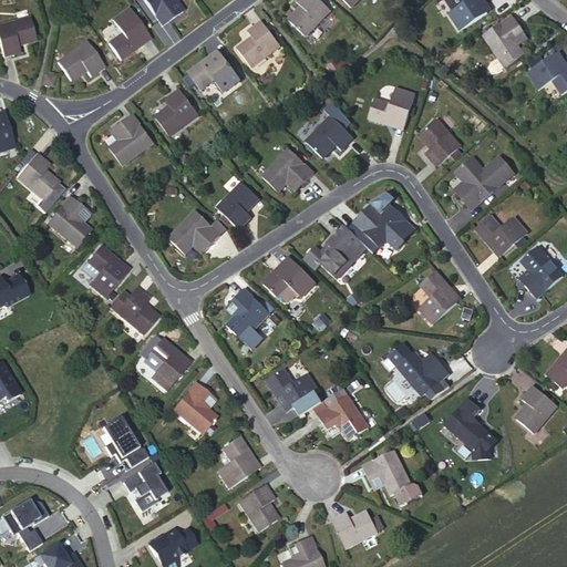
[(169,7),(178,0),(143,0),(163,27),(177,17),(169,7)]
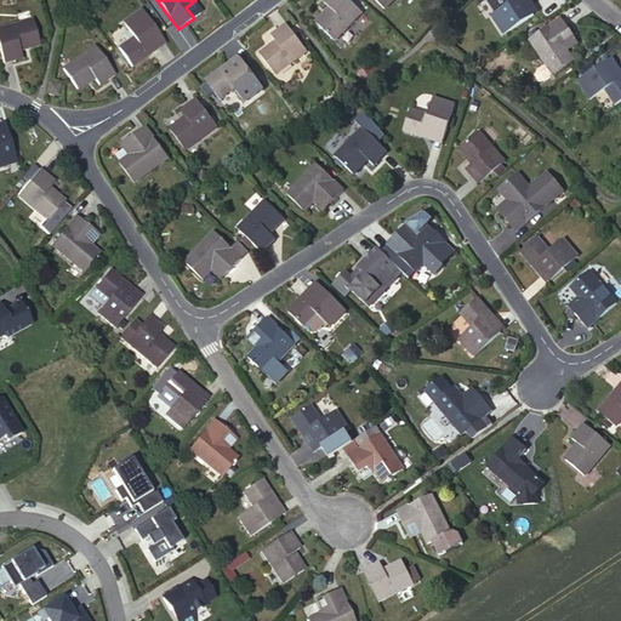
[(195,0),(186,7),(194,18),(203,12),(195,0)]
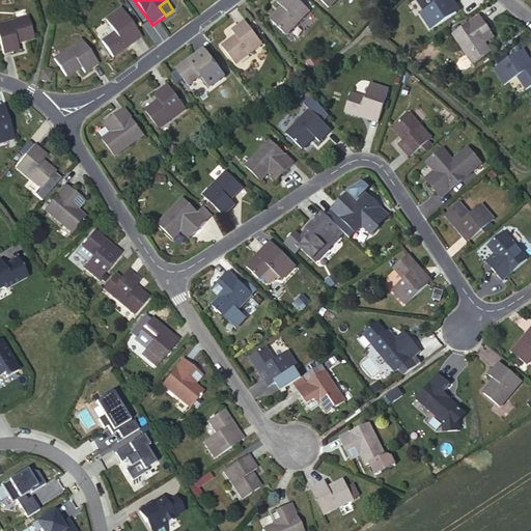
[(286,35),(310,11),(298,0),(279,0),(277,3),(283,7),(271,21),(286,35)]
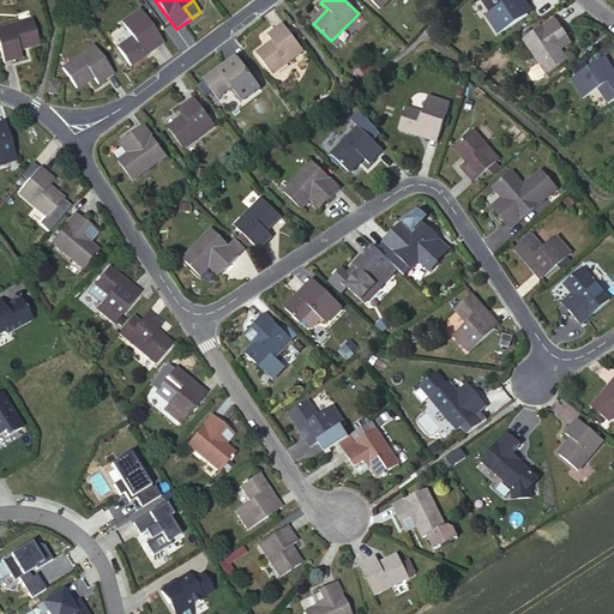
[(518,0),(498,0),(501,5),(486,14),(499,34),(528,16),(518,0)]
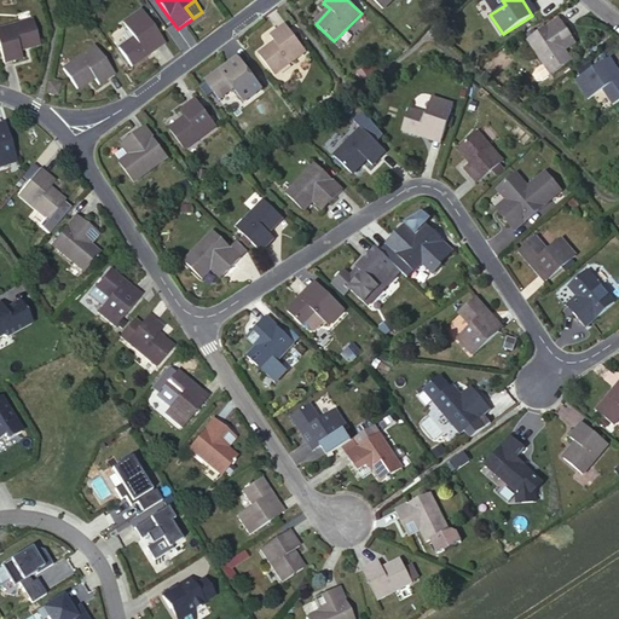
[(537,12),(528,0),(522,0),(532,16),(537,12)]
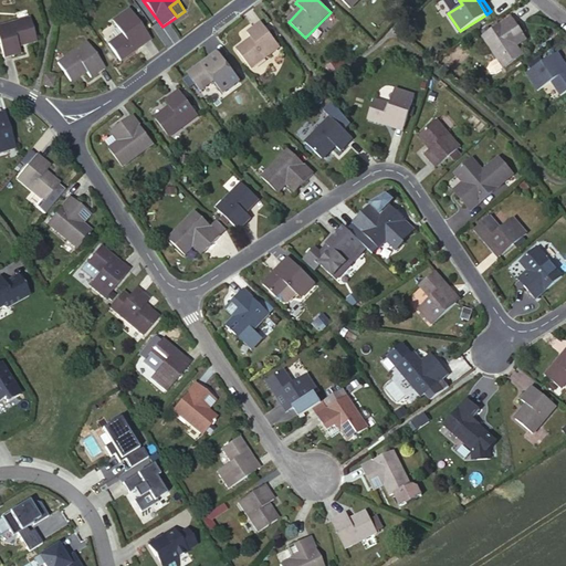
[(122,34),(108,44),(121,61),(135,51),(132,48),(148,35),(129,10),(113,22),(122,34)]
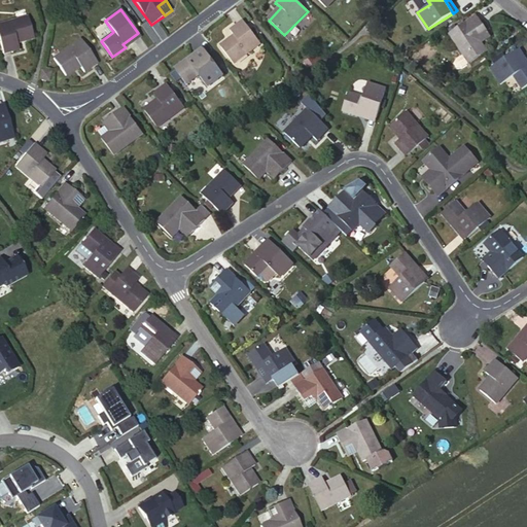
[(18,42),(34,37),(28,16),(0,24),(0,40),(4,55),(20,49),(18,42)]
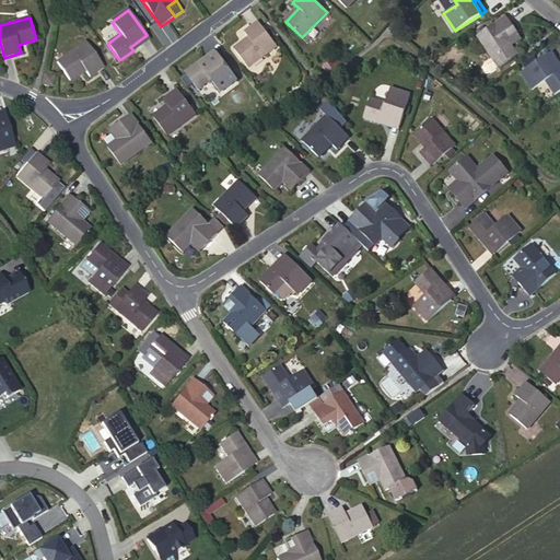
[(505,38),(516,32),(506,18),(478,36),(493,59),(500,68),(517,56),(511,46),(505,38)]
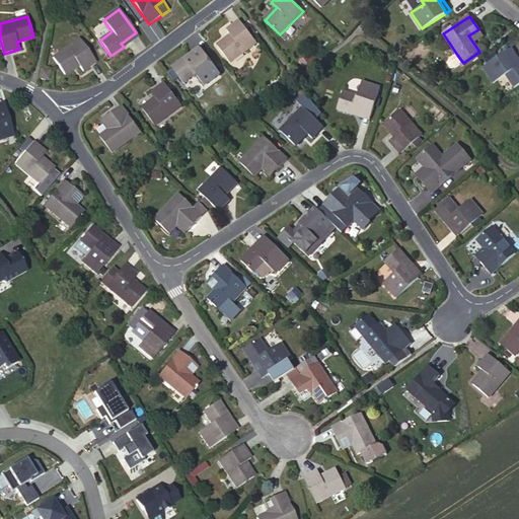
[(256,44),(240,21),(226,30),(231,36),(218,47),(230,63),(256,44)]
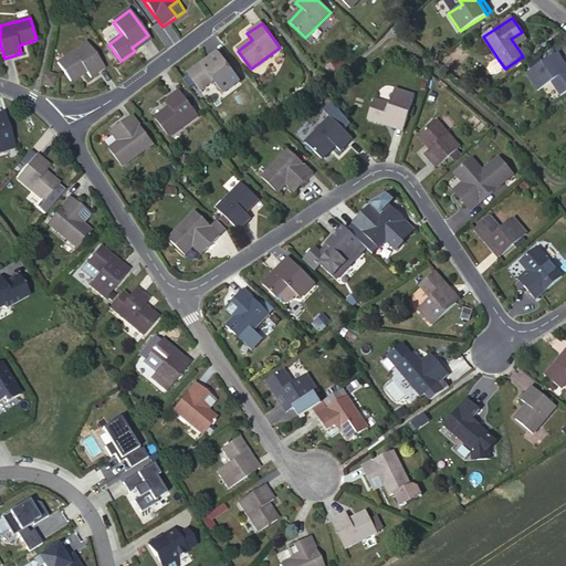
[(527,40),(522,32),(511,39),(516,46),(527,40)]
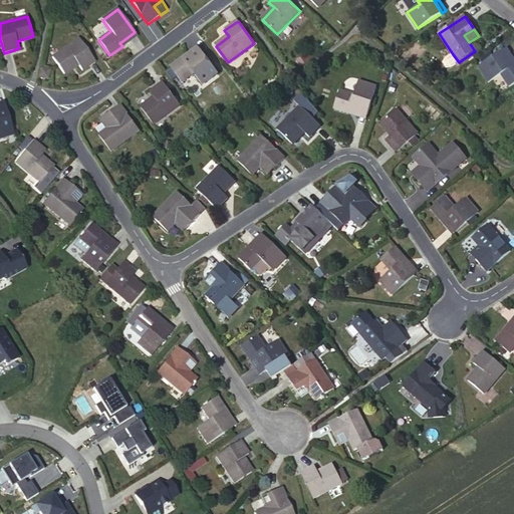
[(138,36),(135,32),(119,43),(122,46),(138,36)]
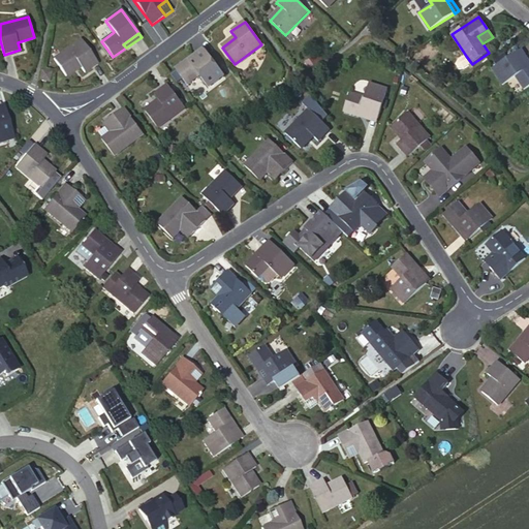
[(85,73),(98,63),(82,40),(54,59),(66,76),(80,66),(85,73)]
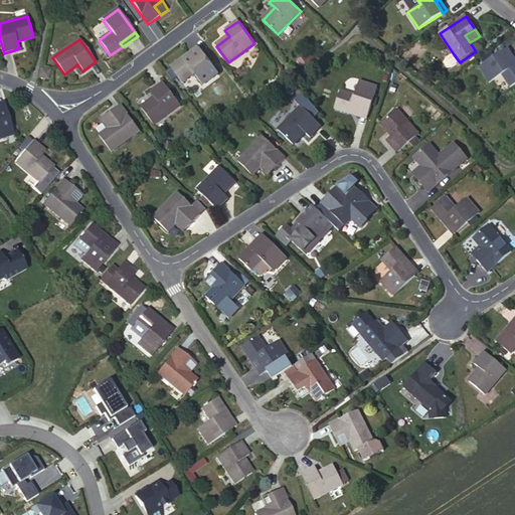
[(187,61),(201,50),(198,47),(184,58),(187,61)]
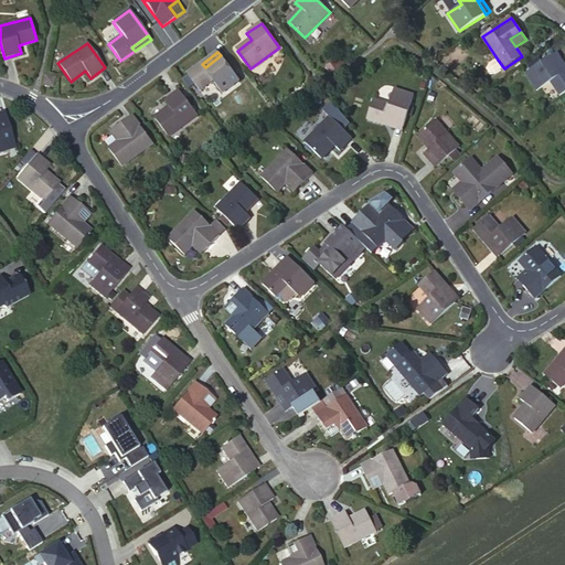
[(563,72),(564,71),(564,65),(557,53),(553,56),(563,72)]
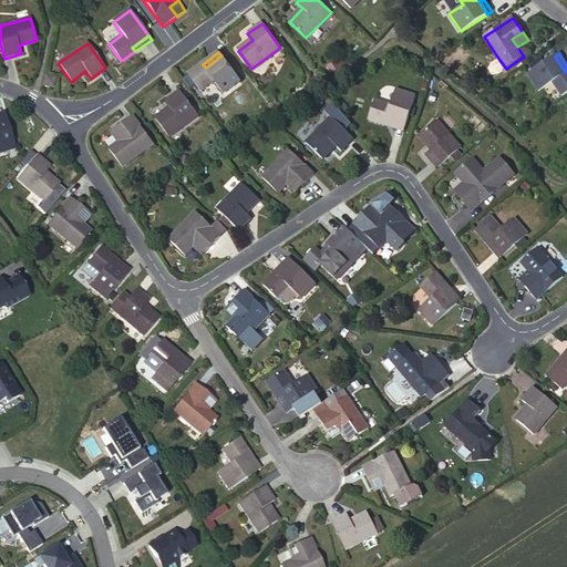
[(240,82),(222,55),(206,68),(203,64),(188,74),(200,91),(214,81),(224,94),(240,82)]
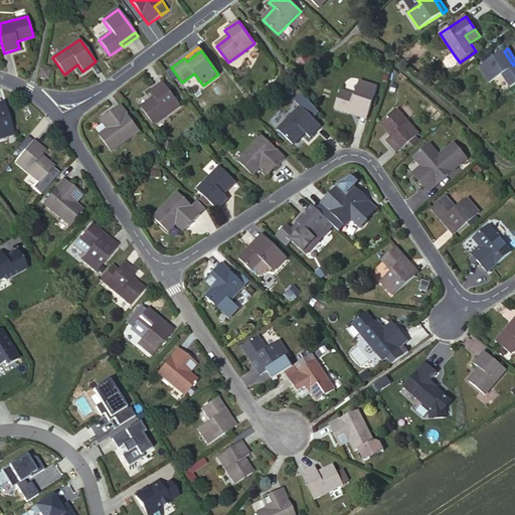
[(514,83),(514,64),(513,65),(504,51),(479,66),(490,82),(502,75),(511,87),(514,83)]
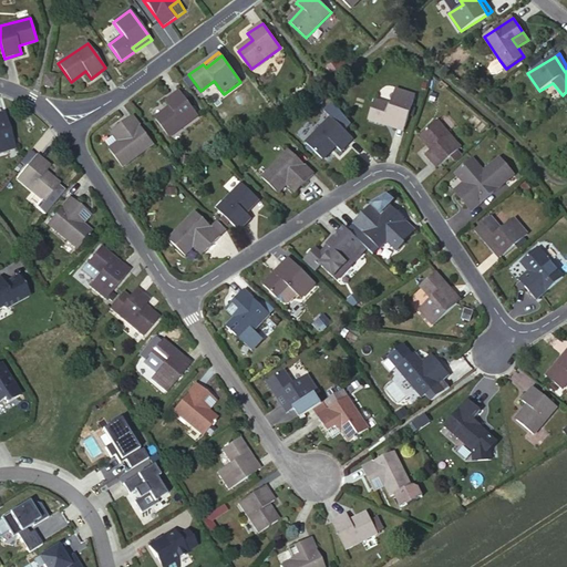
[(506,69),(500,60),(492,65),(491,69),(494,73),(500,74),(504,71),(503,70),(506,69)]
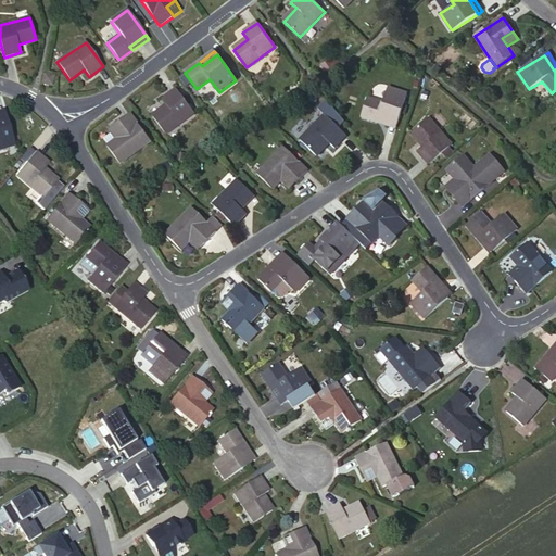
[(45,75),(42,84),(51,86),(52,76),(45,75)]
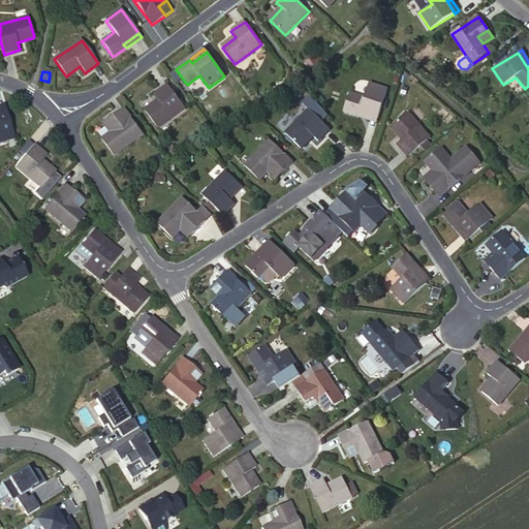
[(360,112),(378,118),(386,90),(369,84),(364,98),(349,94),(343,112),(359,117),(360,112)]
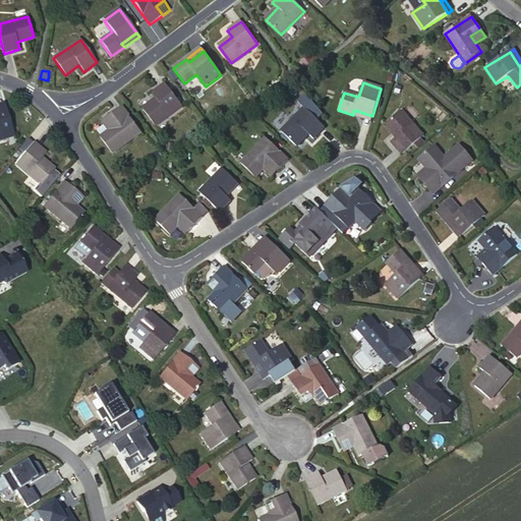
[(157,127),(183,107),(166,84),(153,94),(157,101),(145,110),(157,127)]
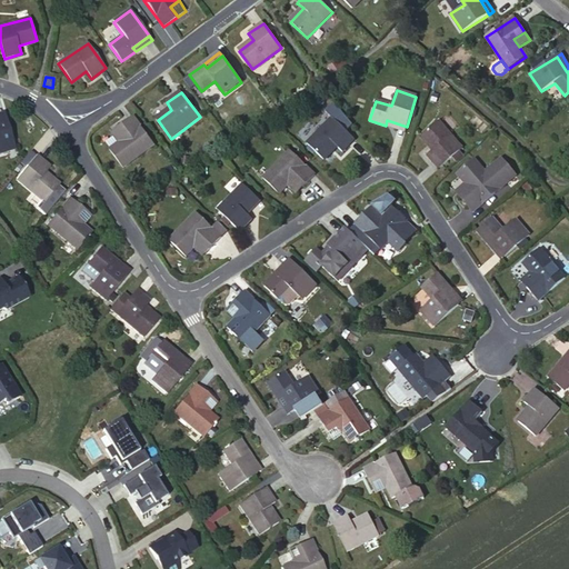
[(135,117),(119,128),(127,138),(119,143),(110,150),(123,169),(156,146),(135,117)]
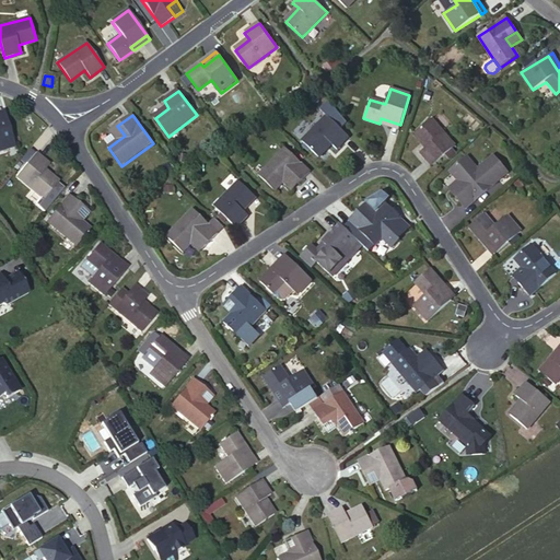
[(0,151),(15,147),(6,116),(0,117),(0,151)]
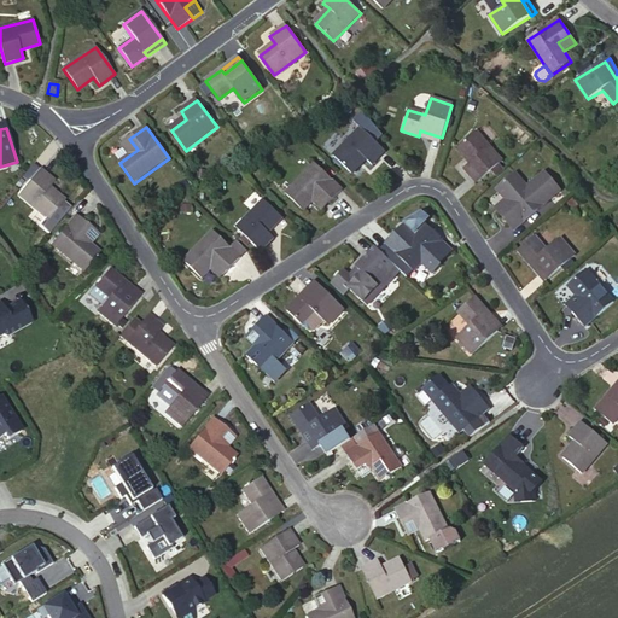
[(372,165),(385,152),(361,128),(334,156),(351,173),(366,159),(372,165)]
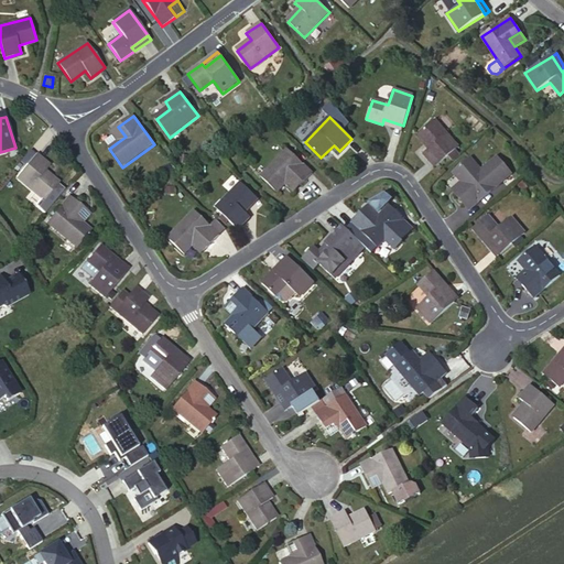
[(402,131),(403,126),(383,119),(382,125),(402,131)]
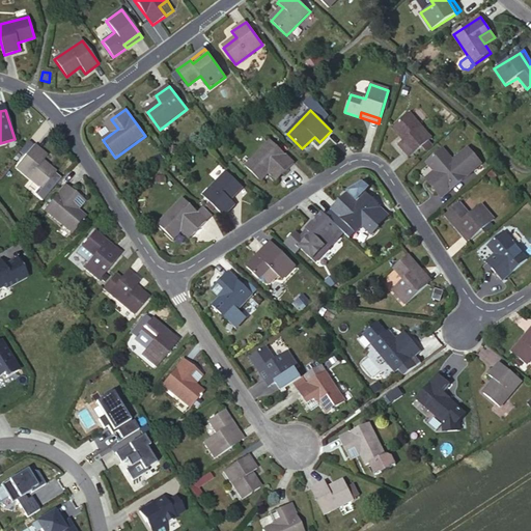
[(410,113),(394,127),(404,140),(399,145),(410,158),(422,146),(431,139),(410,113)]
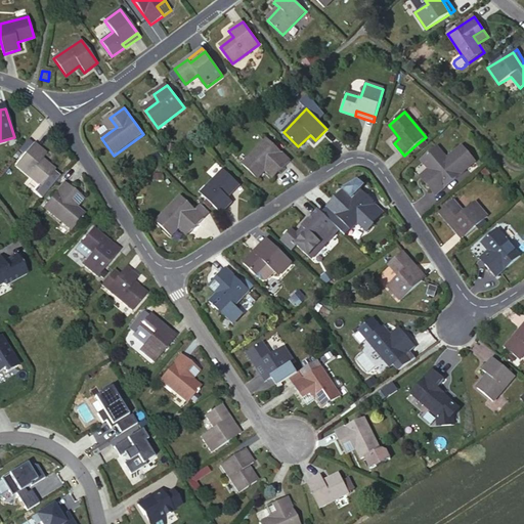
[(117,127),(110,118),(102,123),(110,132),(117,127)]
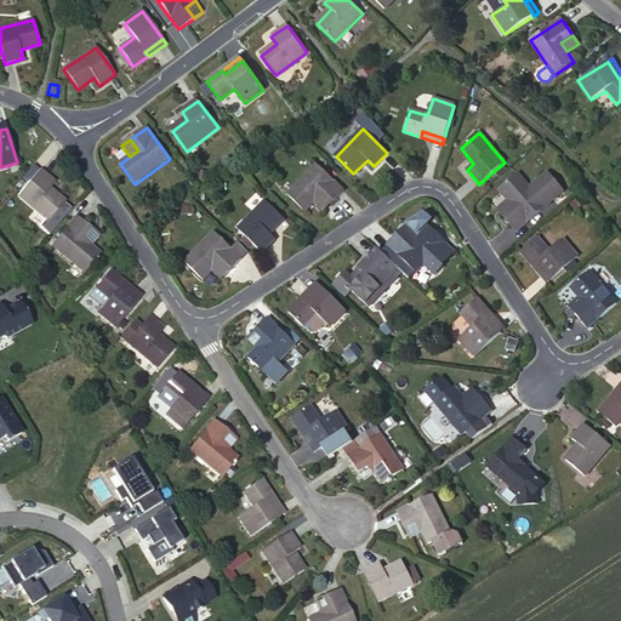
[(320,195),(331,205),(345,191),(317,164),(288,195),(305,212),(314,203),(320,195)]
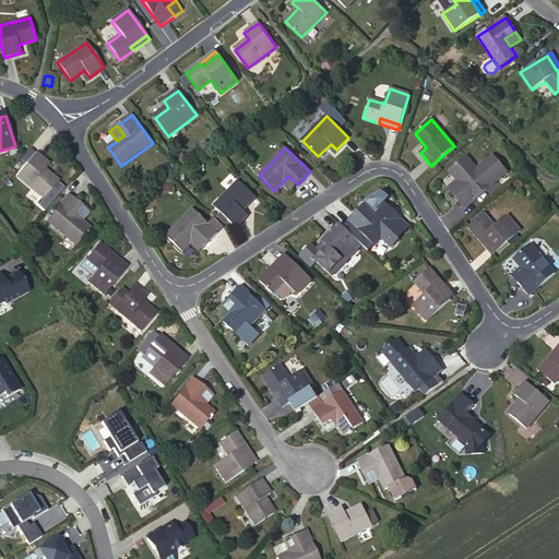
[(444,154),(449,159),(455,155),(451,150),(444,154)]
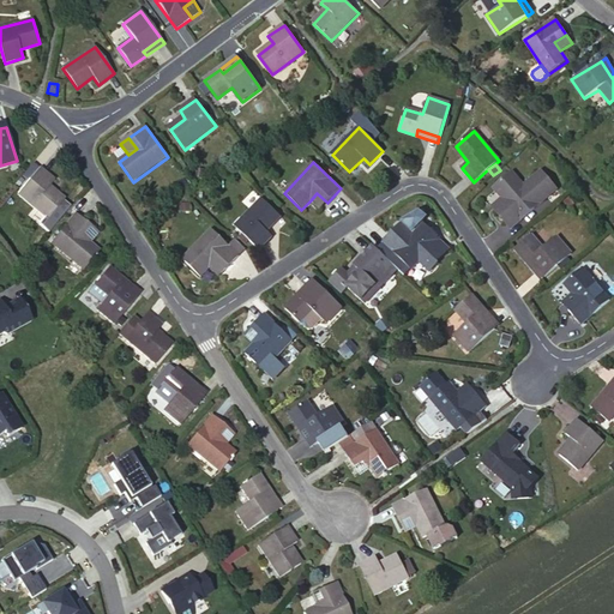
[(54,180),(40,168),(18,194),(48,220),(64,200),(48,187),(54,180)]
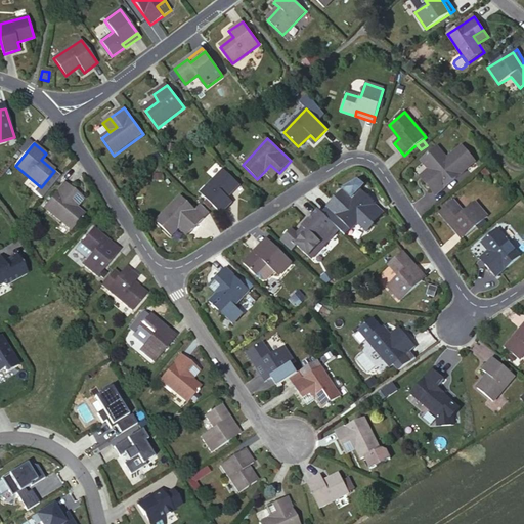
[(475,162),(462,146),(447,159),(437,147),(422,162),(428,169),(434,176),(425,183),(436,197),(475,162)]
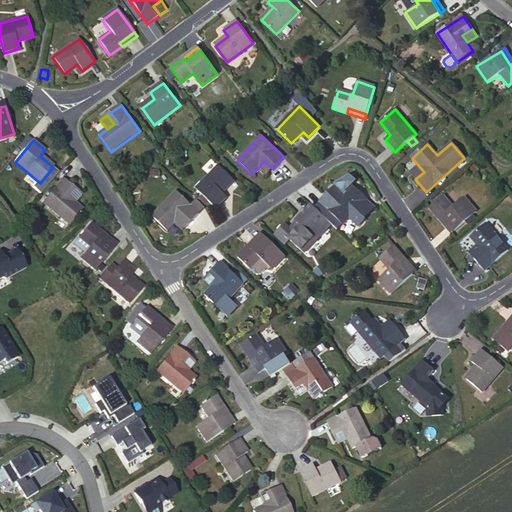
[(267,175),(273,169),(264,161),(259,167),(267,175)]
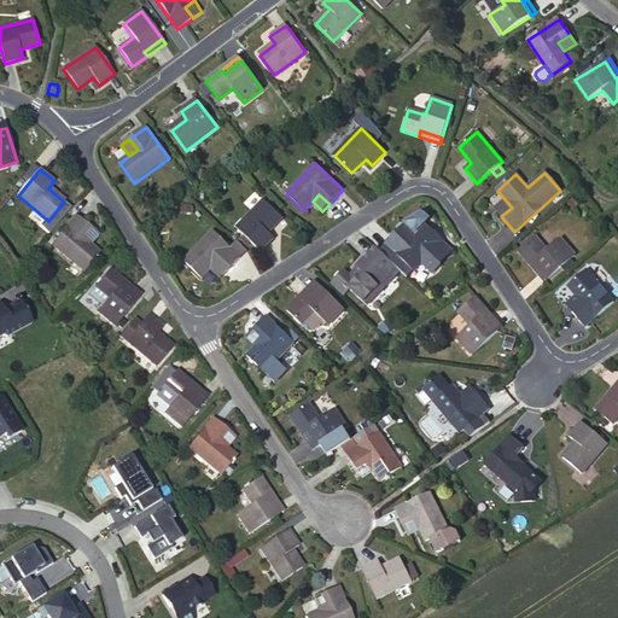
[(512,208),(505,199),(494,209),(501,216),(512,208)]
